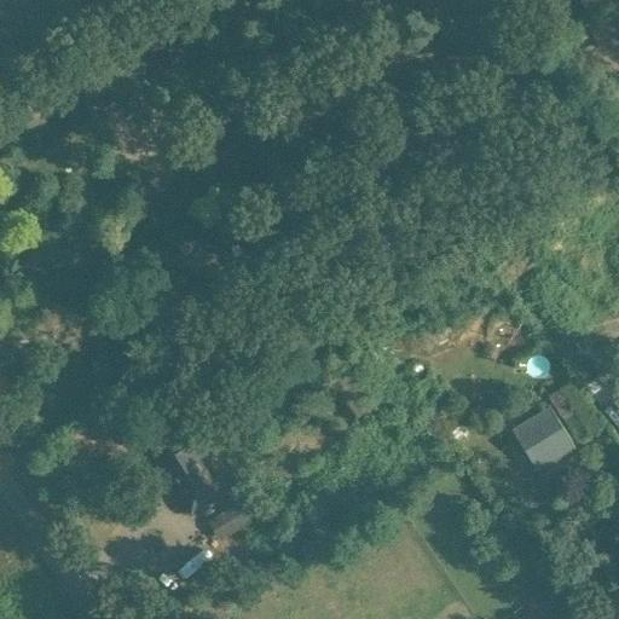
[(618,0),(607,0),(618,10),(618,11),(618,0)]
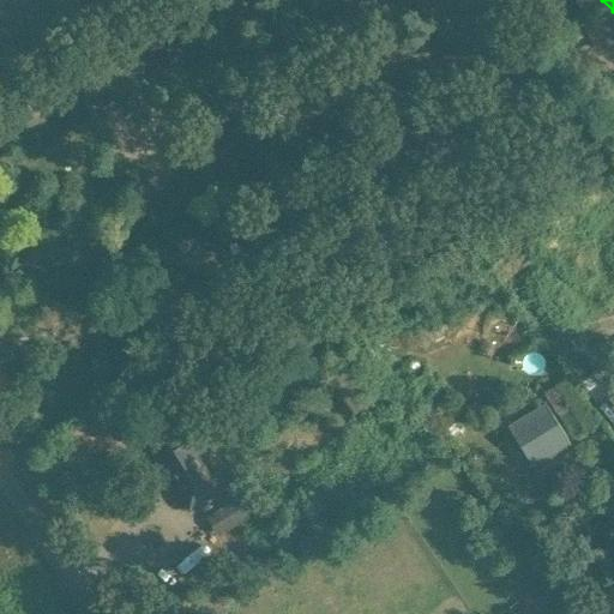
[(594,423),(566,379),(543,392),(572,438),(594,423)]
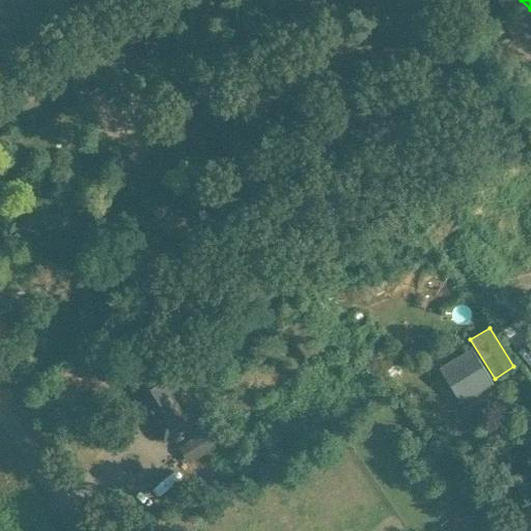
[(439,366),(460,403),(494,385),(471,347),(439,366)]
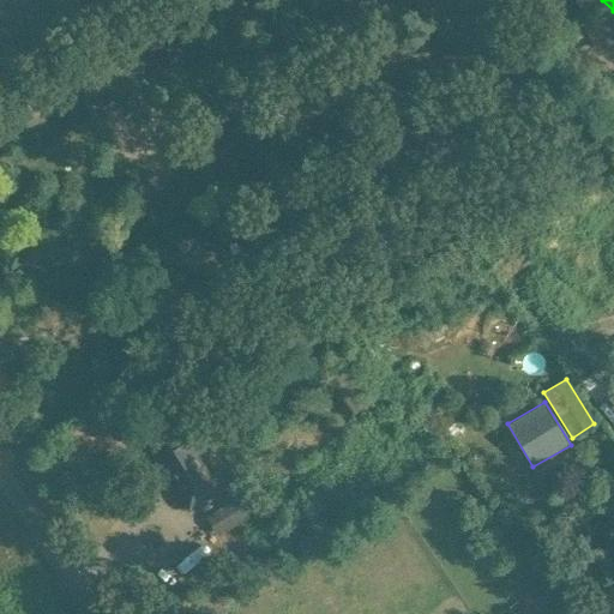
[(150,444),(190,507),(218,489),(197,455),(211,446),(193,417),(150,444)]
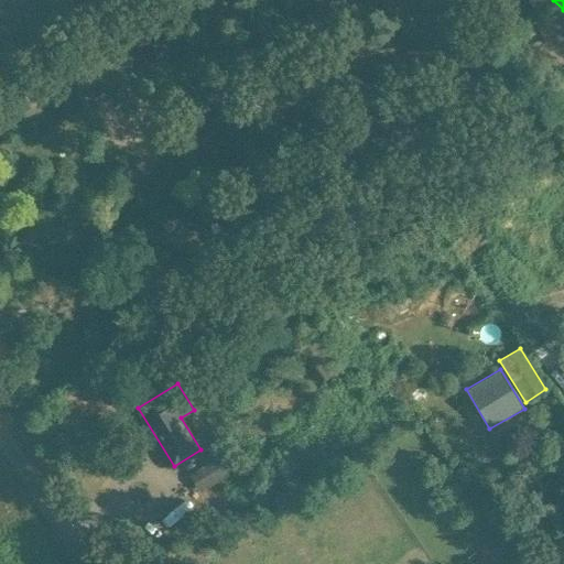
[(195,474),(205,487),(216,480),(206,466),(195,474)]
